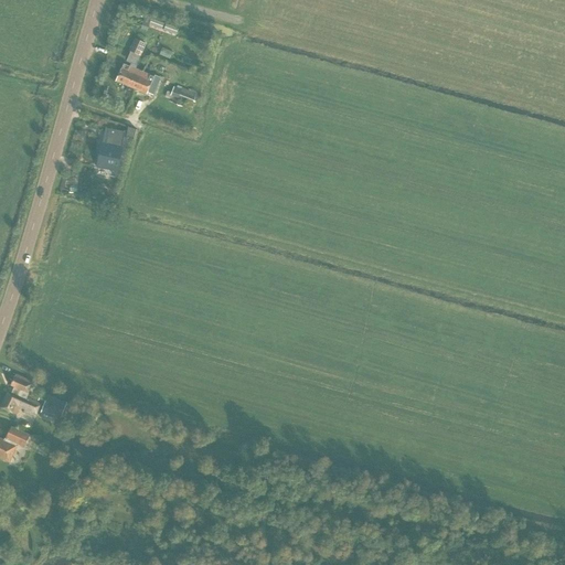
[(151,19),(149,25),(162,30),(164,23),(151,19)]
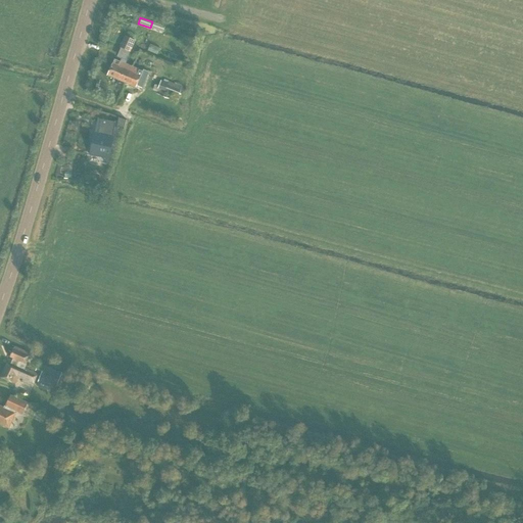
[(153,22),(151,29),(162,33),(165,27),(153,22)]
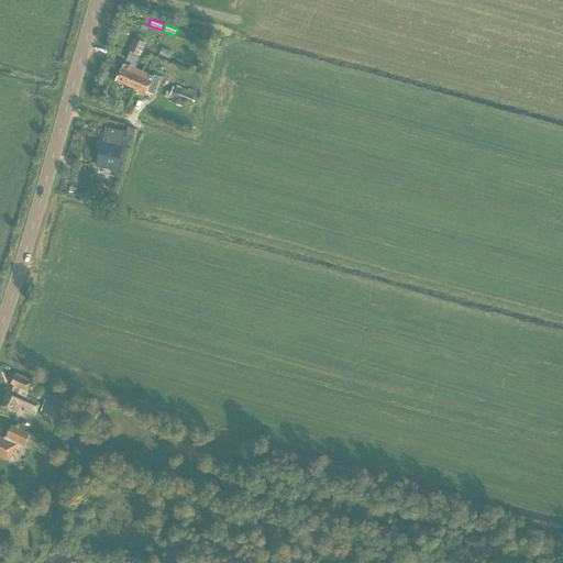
[(145,43),(135,39),(130,50),(131,50),(127,59),(136,64),(140,54),(145,43)]
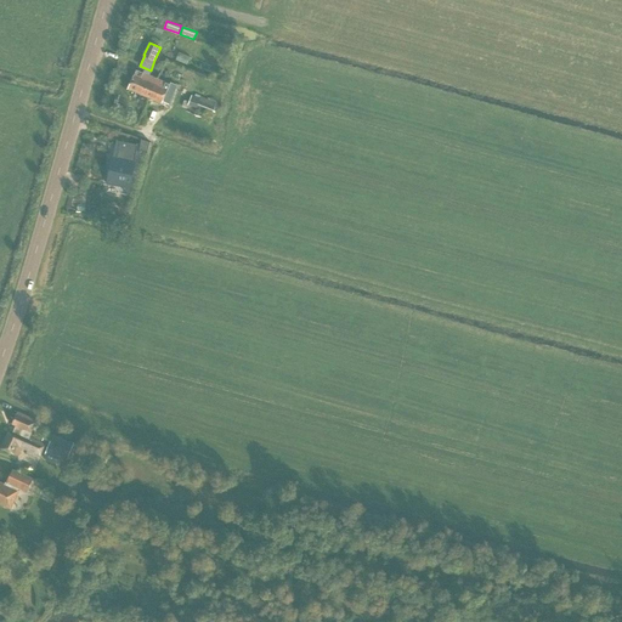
[(153,85),(156,80),(136,71),(128,89),(147,99),(153,85)]
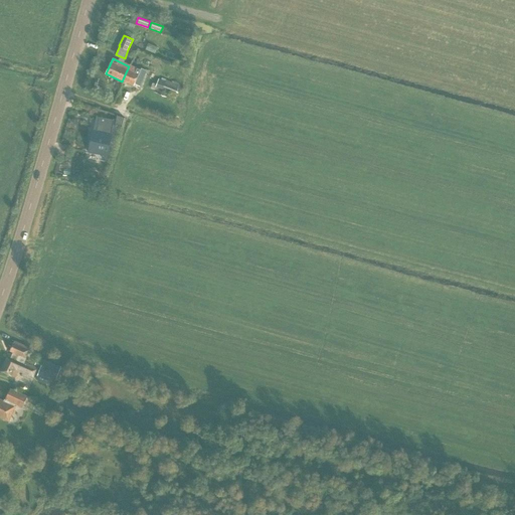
[(127,70),(122,81),(133,87),(134,83),(141,87),(147,71),(142,68),(141,70),(140,71),(129,66),(127,70)]
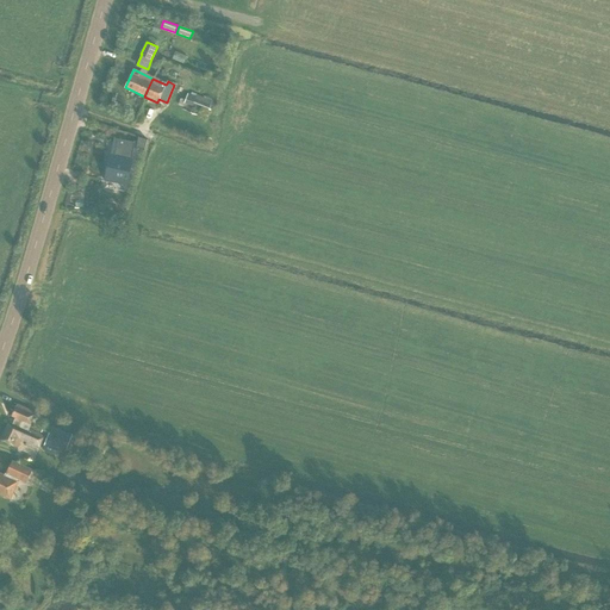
[(185,104),(209,112),(213,101),(197,95),(195,97),(188,94),(186,100),(181,98),(179,105),(184,107),(185,104)]
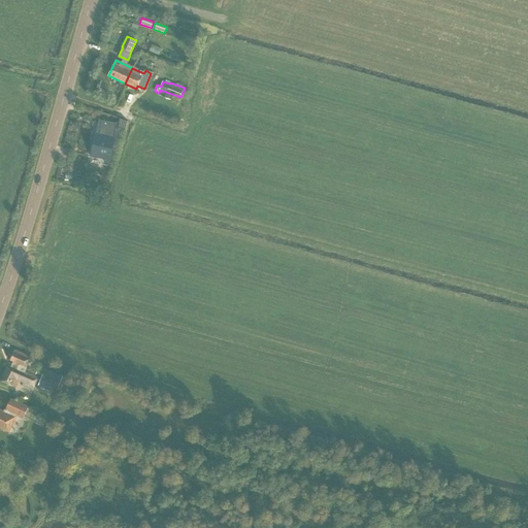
[(129,113),(119,110),(117,117),(127,121),(129,113)]
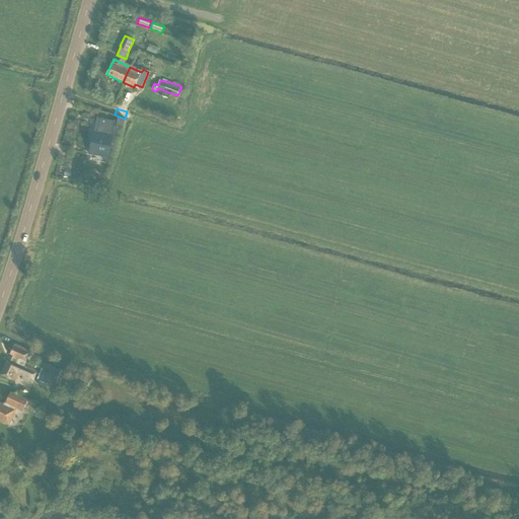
[(107,163),(117,121),(102,118),(99,132),(97,131),(100,117),(99,117),(89,162),(90,162),(92,154),(108,157),(107,163)]
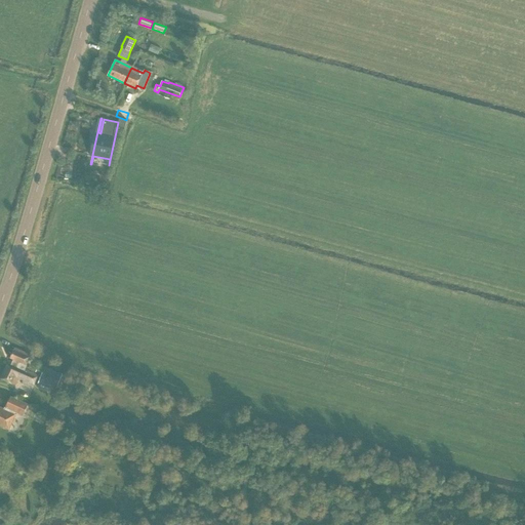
[(121,119),(119,128),(126,129),(128,121),(121,119)]
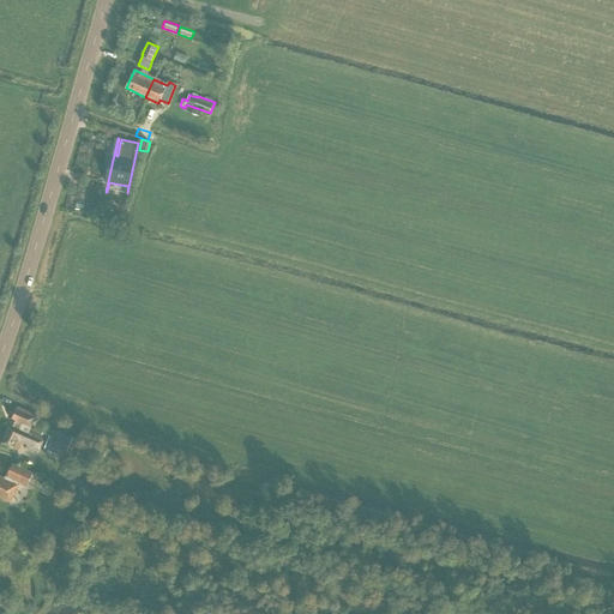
[(70,173),(89,173),(90,142),(71,142),(70,173)]
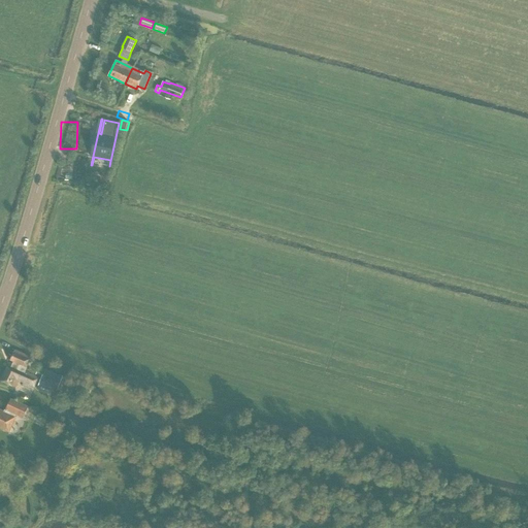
[(71,174),(71,169),(70,156),(59,157),(61,175),(71,174)]
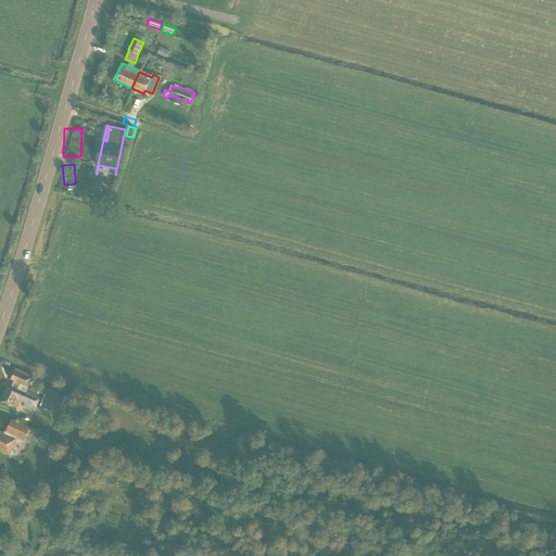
[(14,380),(12,388),(8,386),(1,402),(15,408),(19,401),(25,403),(23,405),(34,411),(39,397),(27,392),(29,387),(27,387),(33,376),(15,368),(11,379),(14,380)]
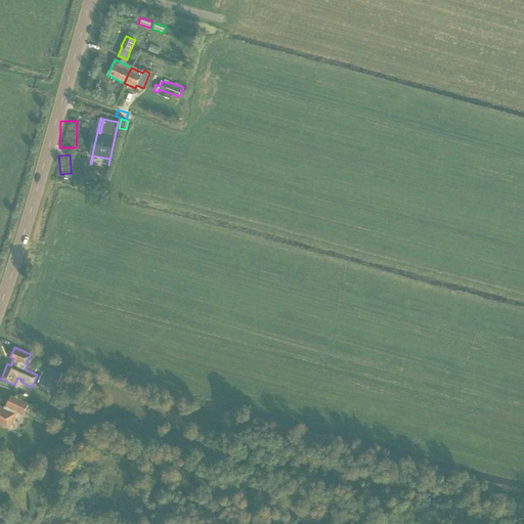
[(38,383),(55,390),(62,373),(39,363),(36,372),(42,374),(38,383)]
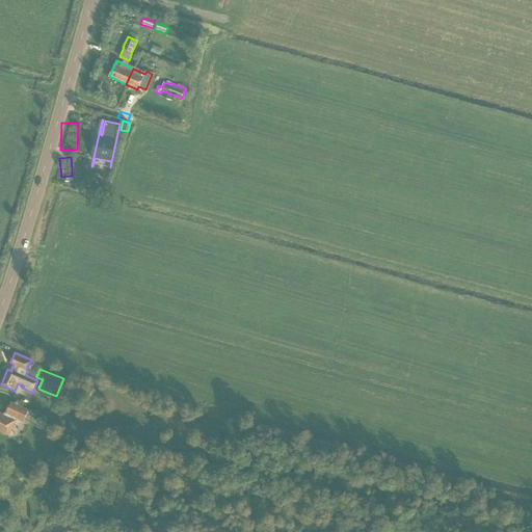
[(28,410),(10,402),(5,414),(23,421),(28,410)]
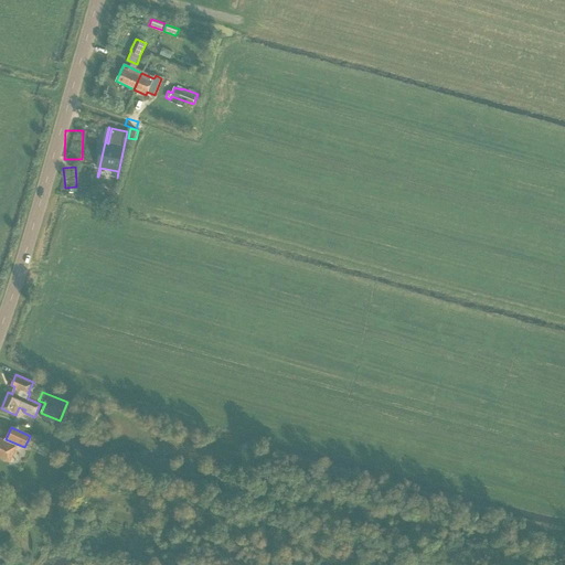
[(17,446),(0,438),(0,458),(9,462),(17,446)]
